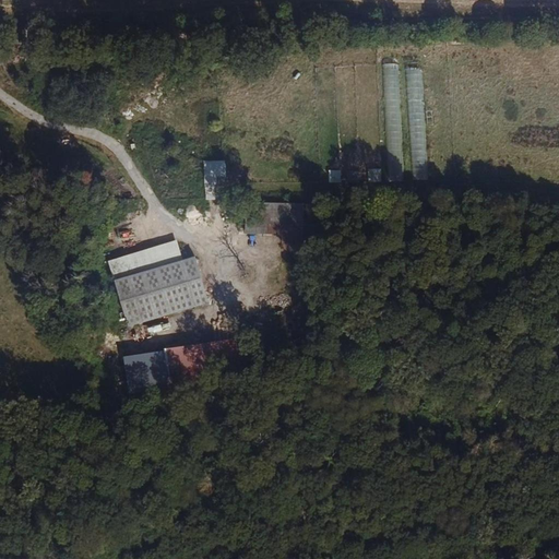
[(204,161),(205,200),(227,200),(226,161),(204,161)]
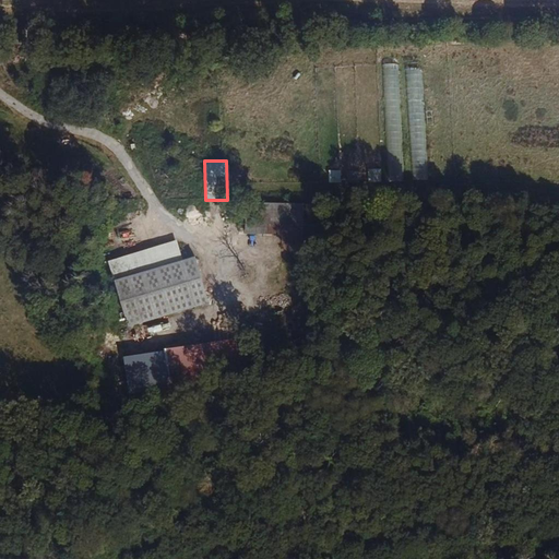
[(368,181),(380,181),(380,169),(368,169),(368,181)]
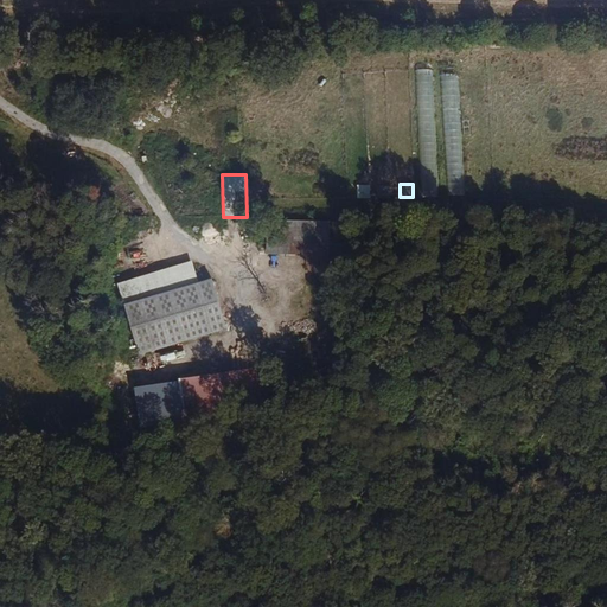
[(336,222),(266,221),(266,253),(334,254),(336,222)]
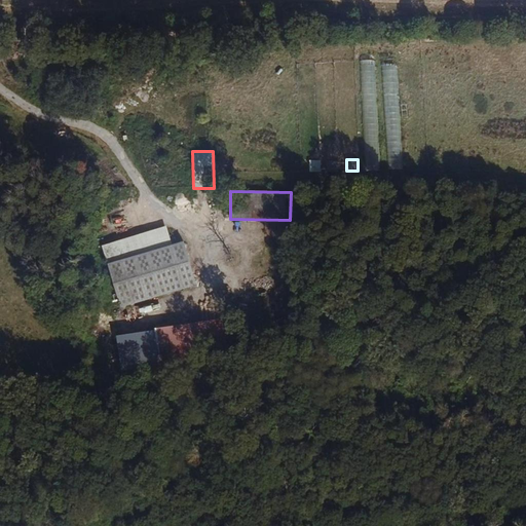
[(103,246),(108,263),(173,245),(167,226),(103,246)]
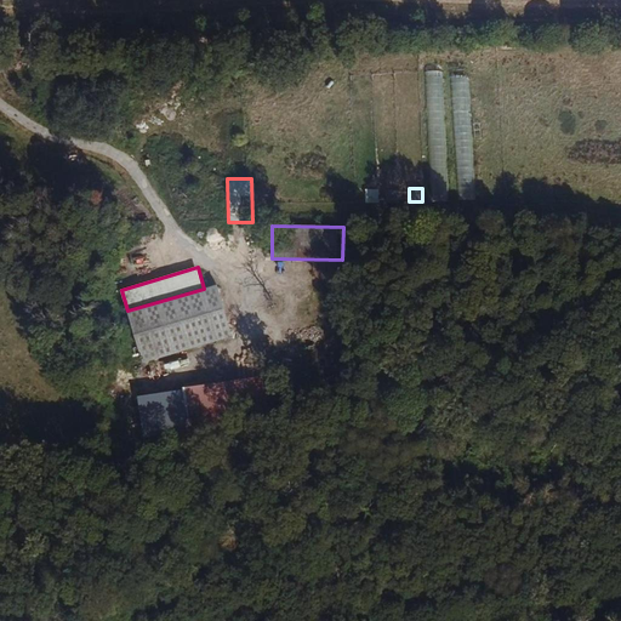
[(204,289),(127,311),(142,362),(232,335),(217,284),(204,289)]
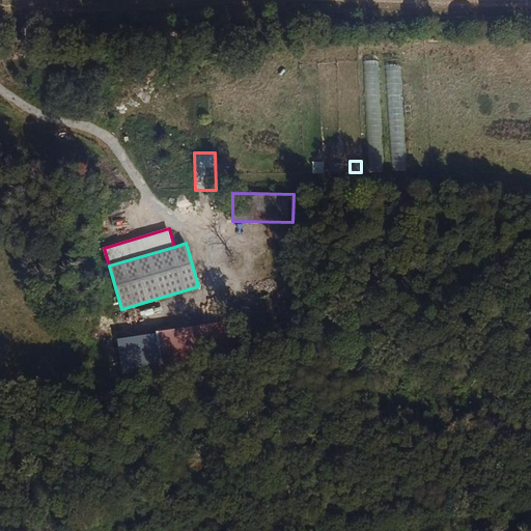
[(157,331),(157,333),(162,365),(231,355),(226,320),(157,331)]
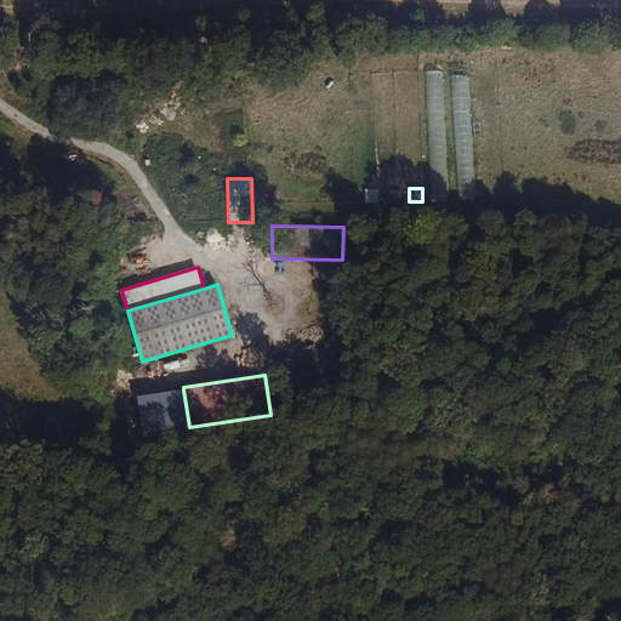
[(183,389),(137,397),(143,436),(189,429),(189,427),(183,389)]
